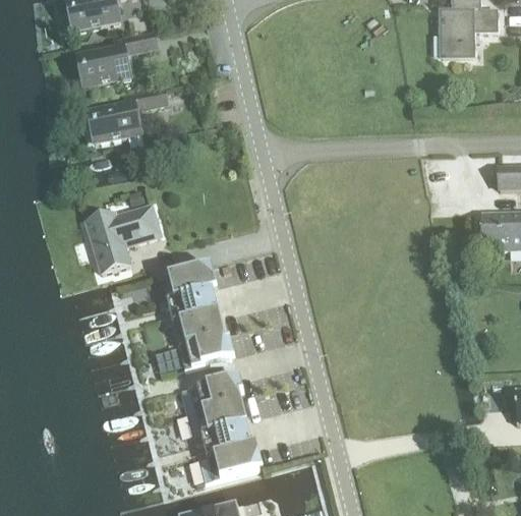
[(116,0),(67,0),(73,33),(120,23),(116,0)]
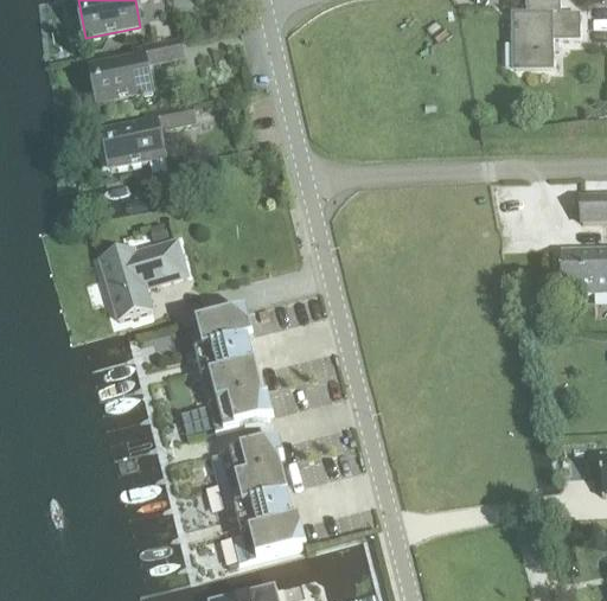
[(550,37),(579,37),(579,12),(561,12),(560,0),(526,0),(526,5),(526,25),(515,25),(516,66),(551,65),(550,37)]
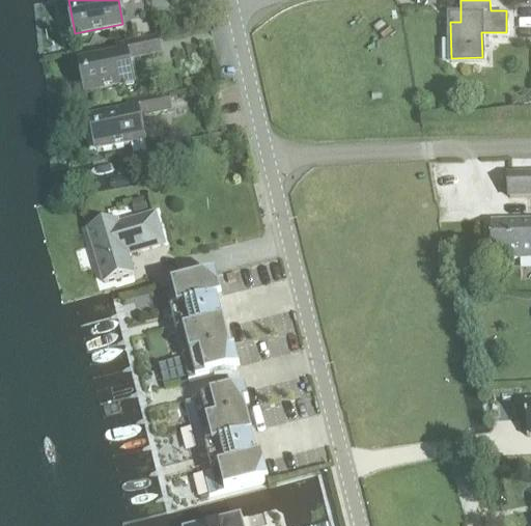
[(129,56),(161,50),(157,33),(116,42),(118,50),(79,57),(85,90),(134,81),(129,56)]
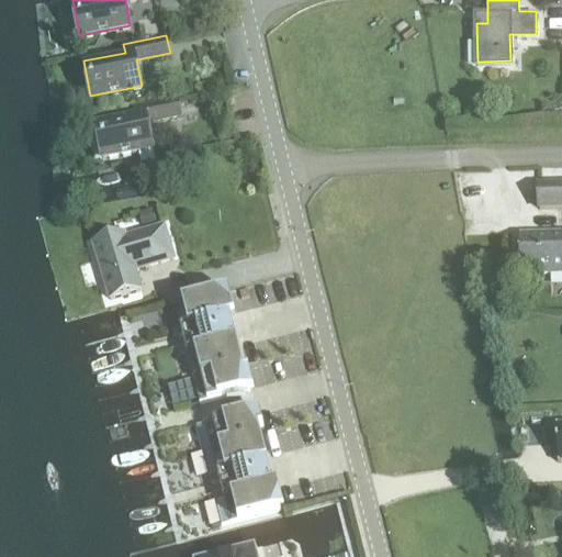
[(148,120),(181,113),(178,97),(135,104),(137,113),(94,122),(102,156),(153,146),(148,120)]
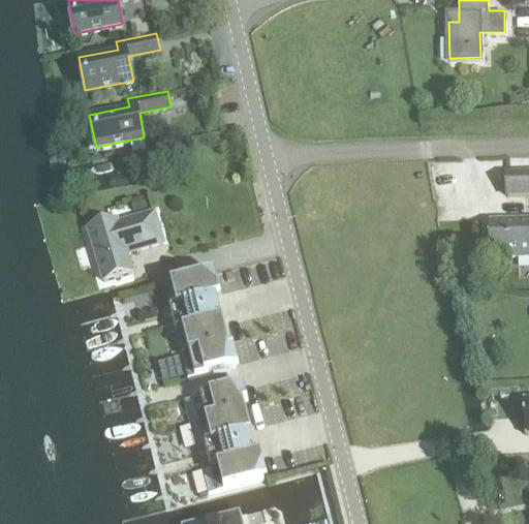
[(528,191),(528,168),(506,170),(506,192),(528,191)]
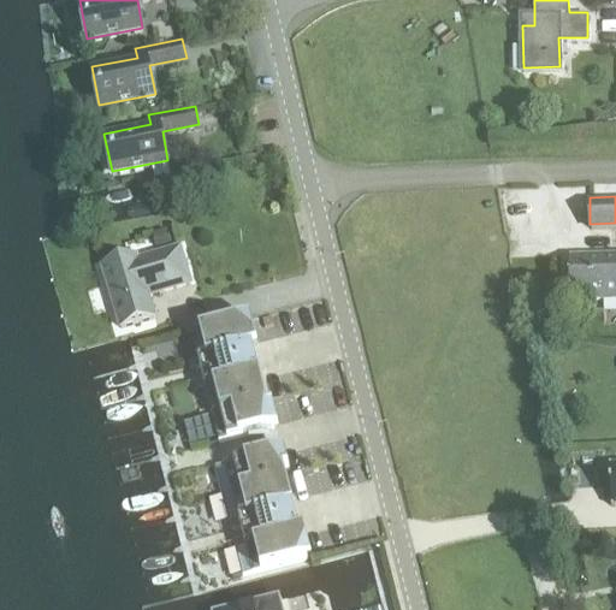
[(171,240),(167,225),(153,229),(157,243),(171,240)]
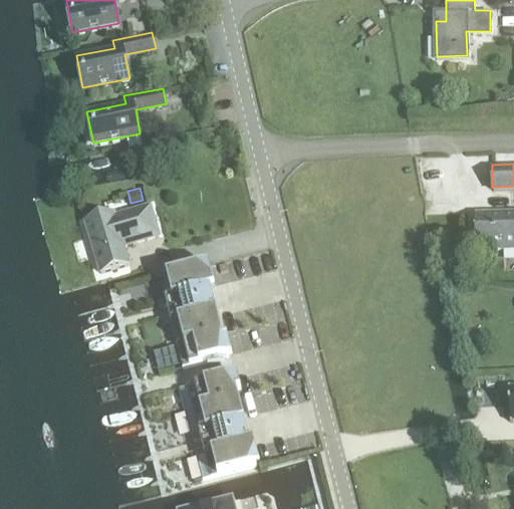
[(113,210),(85,218),(100,270),(129,262),(123,244),(159,233),(150,203),(114,213),(113,210)]
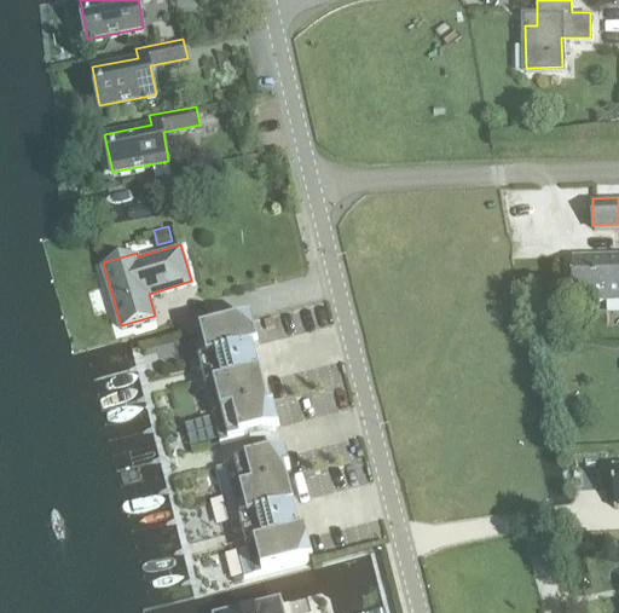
[(618,296),(618,253),(573,255),(574,299),(618,296)]
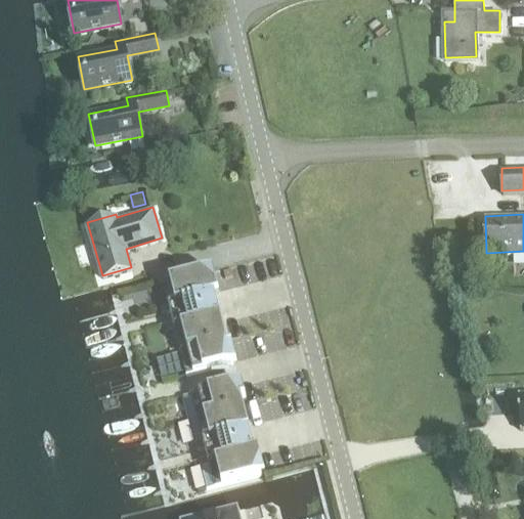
[(213,266),(209,267),(163,279),(169,303),(161,305),(162,311),(170,310),(172,318),(165,320),(166,329),(174,326),(186,373),(232,360),(236,359),(232,342),(228,343),(215,292),(219,291),(213,266)]
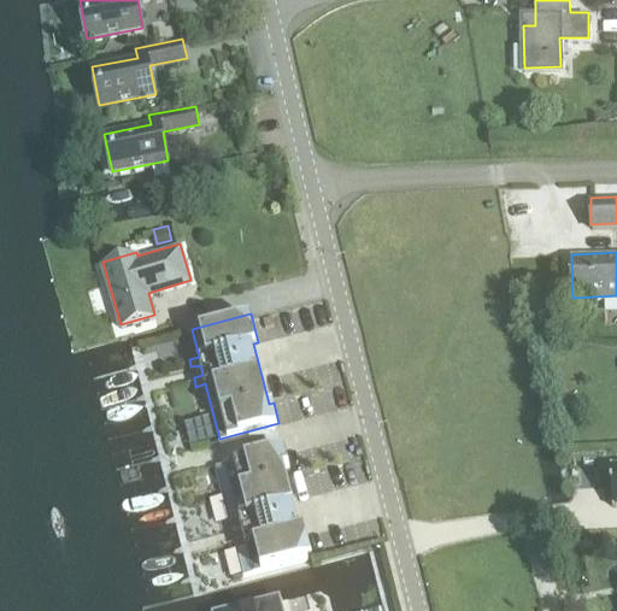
[(225,460),(216,463),(229,518),(231,527),(241,524),(244,534),(235,538),(244,573),(307,556),(312,554),(305,526),(300,527),(285,466),(289,465),(285,445),(280,447),(278,447),(252,454),(225,460)]
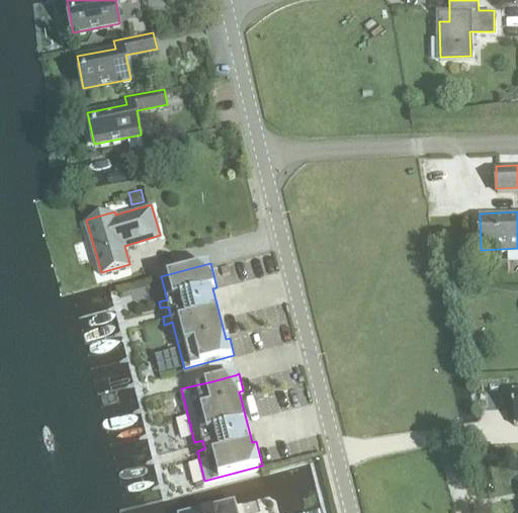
[(233,512),(231,502),(187,512),(233,512)]
